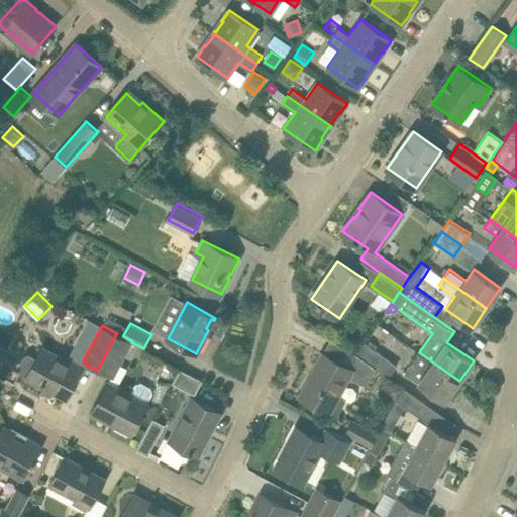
[(117,333),(116,334),(97,371),(112,379),(131,342),(132,341),(123,336),(123,335),(117,332),(117,333)]
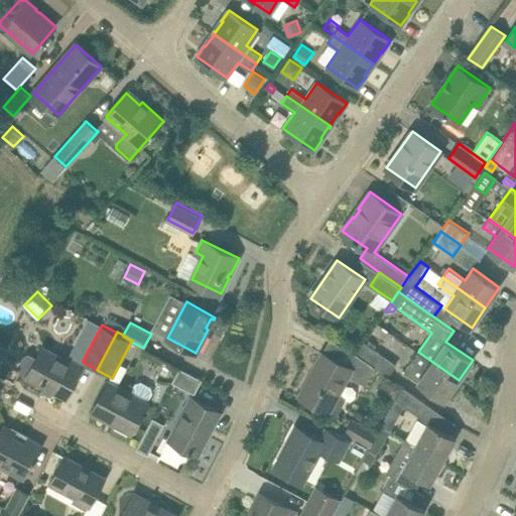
[(363,342),(355,353),(375,367),(383,355),(363,342)]
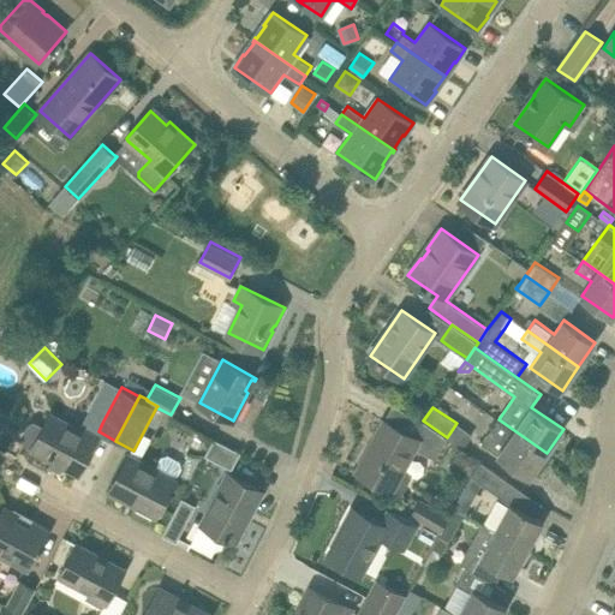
[(30,424),(24,436),(25,441),(34,446),(33,449),(79,473),(100,436),(82,427),(81,429),(52,413),(43,428),(35,423),(30,424)]
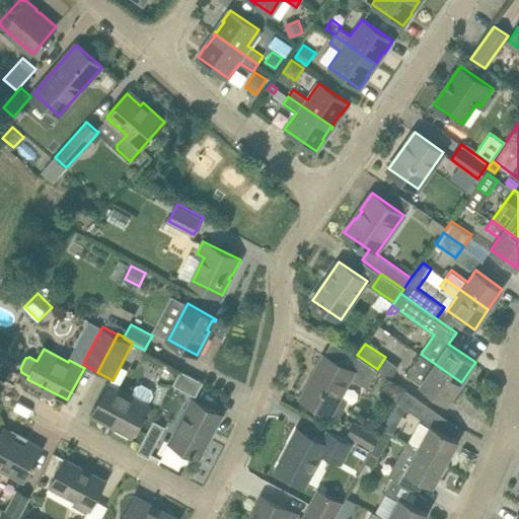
[(421,354),(406,373),(448,402),(461,382),(421,354)]
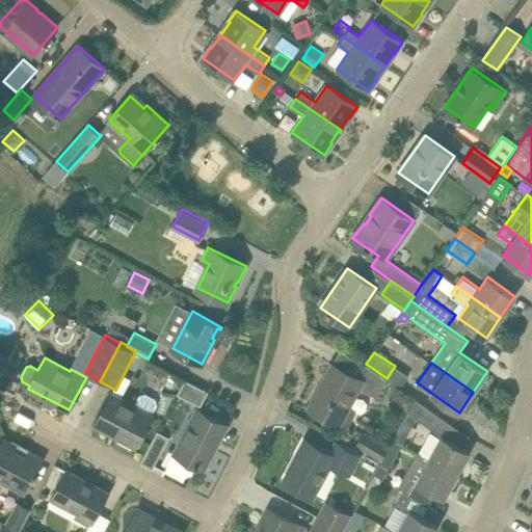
[(387,378),(366,364),(358,377),(333,364),(322,381),(324,382),(311,407),(309,406),(309,407),(340,424),(360,388),(376,397),(387,378)]
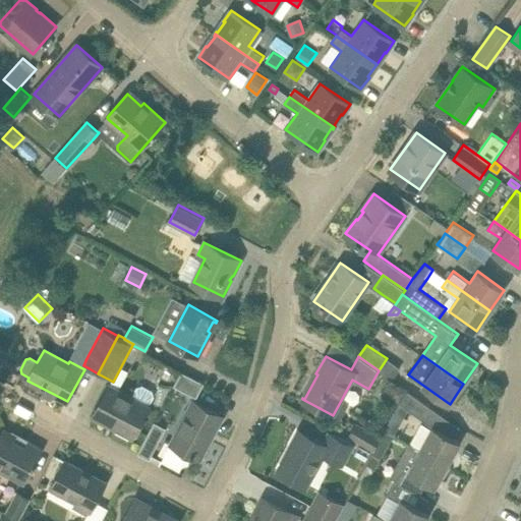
[(401,368),(387,358),(379,370),(393,380),(401,368)]
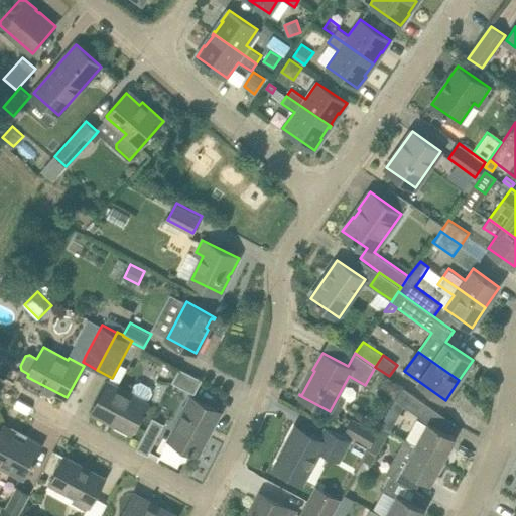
[(172,382),(195,393),(203,379),(180,368),(172,382)]
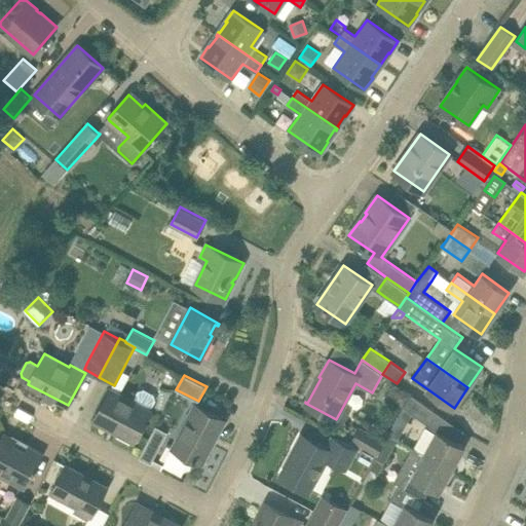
[(111,388),(94,419),(134,441),(151,410),(156,400),(154,393),(144,388),(138,390),(133,401),(111,388)]
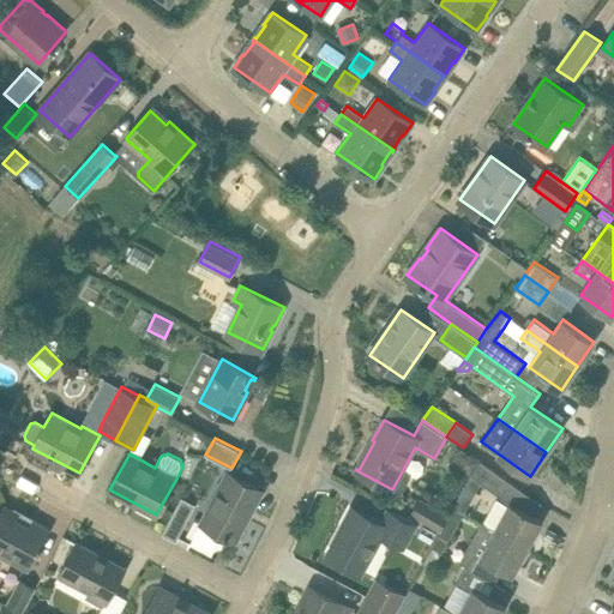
[(481,461),(471,475),(481,482),(510,501),(518,487),(481,461)]
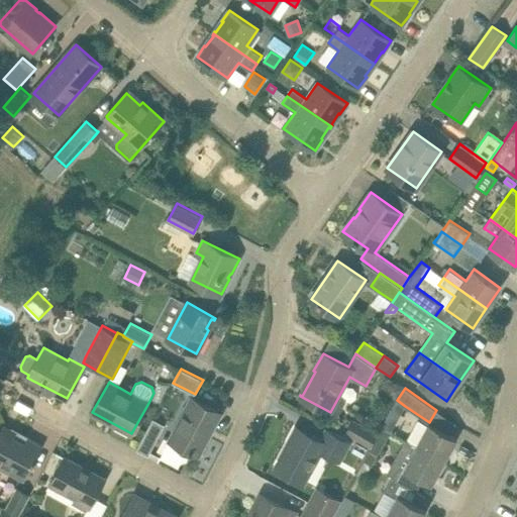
[(170,440),(163,453),(180,462),(186,460),(191,451),(198,455),(209,435),(207,434),(210,428),(212,428),(221,412),(192,397),(170,439),(170,440)]
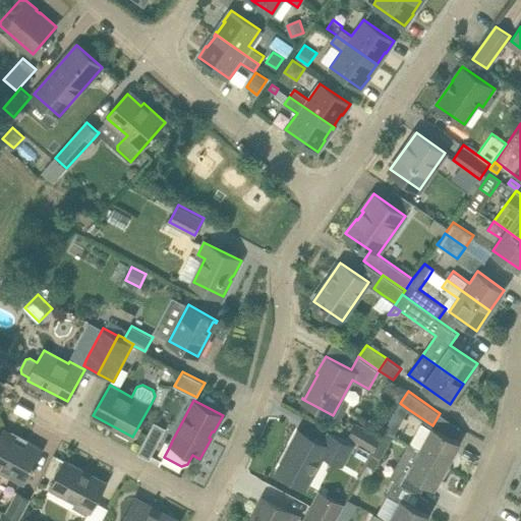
[(400,403),(394,412),(403,417),(408,409),(400,403)]
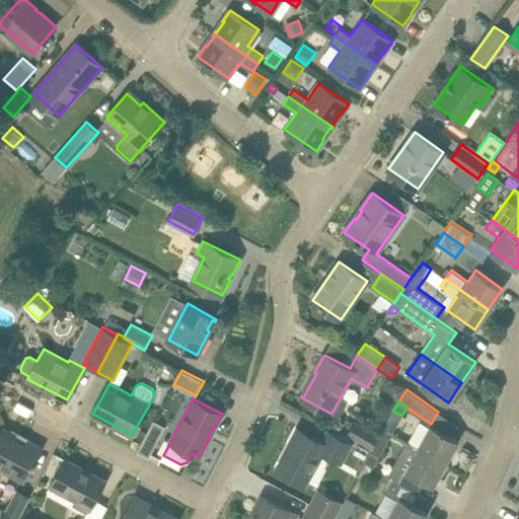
[(355,423),(348,436),(372,449),(380,436),(355,423)]
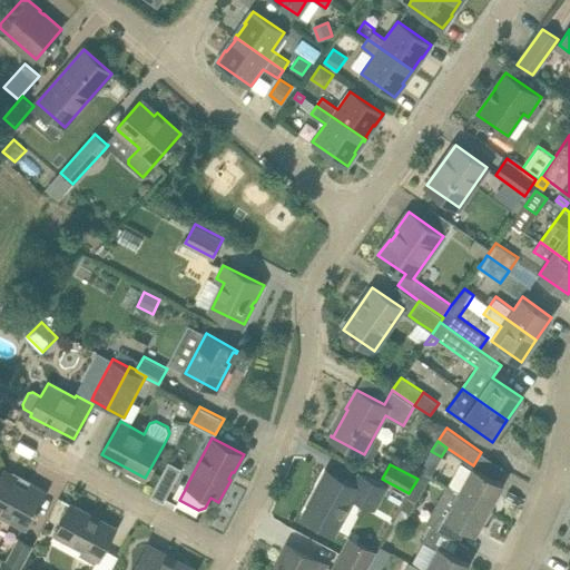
[(473,465),(460,491),(490,508),(504,482),(473,465)]
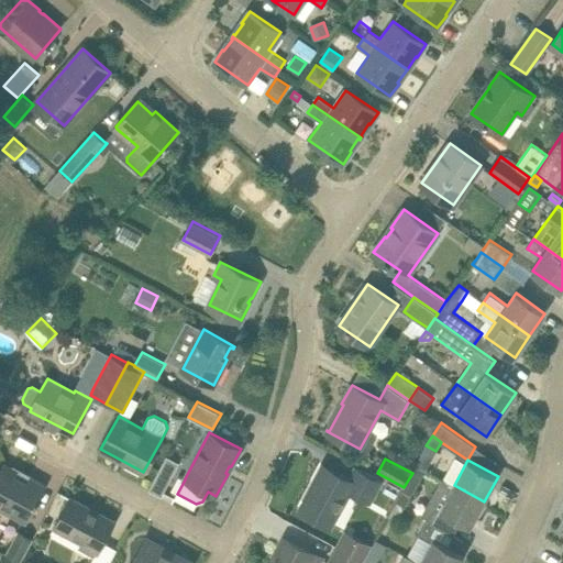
[(299,509),(331,526),(350,490),(371,501),(382,481),(355,466),(350,478),(323,464),(315,481),(317,482),(302,509),(300,508),(299,509)]
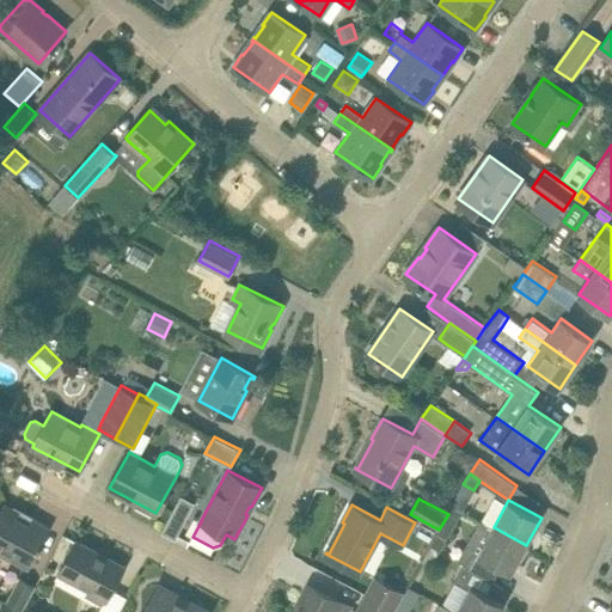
[(453,505),(448,514),(439,530),(430,545),(440,550),(463,510),(453,505)]
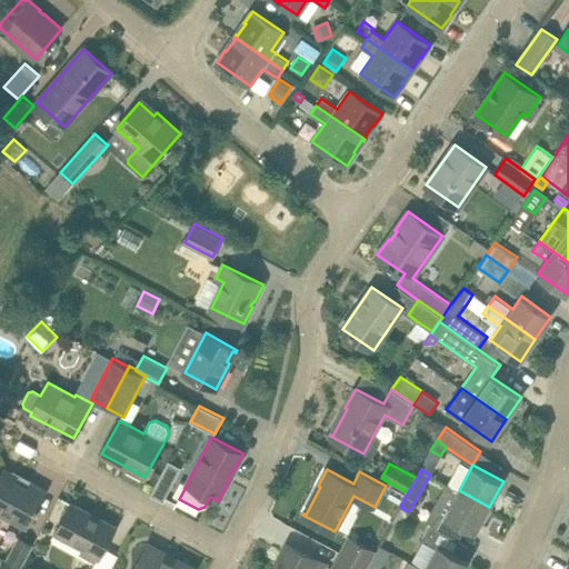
[(0,515),(11,521),(15,516),(30,523),(39,506),(38,505),(46,489),(18,473),(15,479),(0,471),(0,515)]
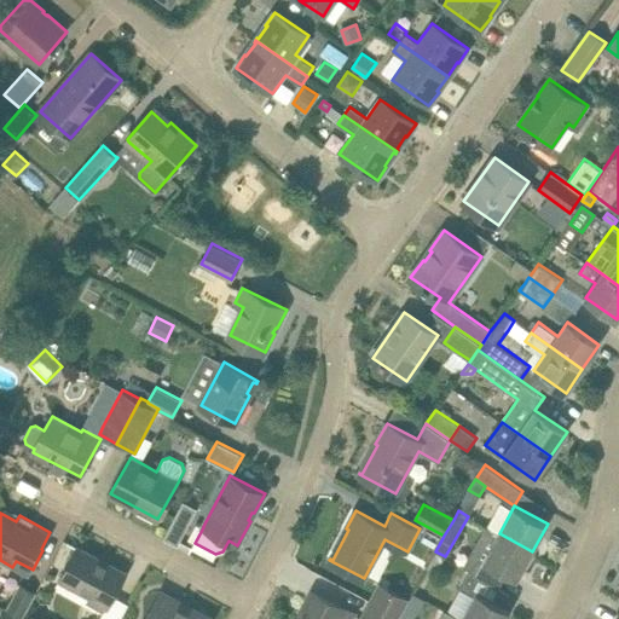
[(516,579),(532,551),(499,533),(486,526),(476,544),(480,547),(468,570),(470,571),(499,588),(507,574),(516,579)]
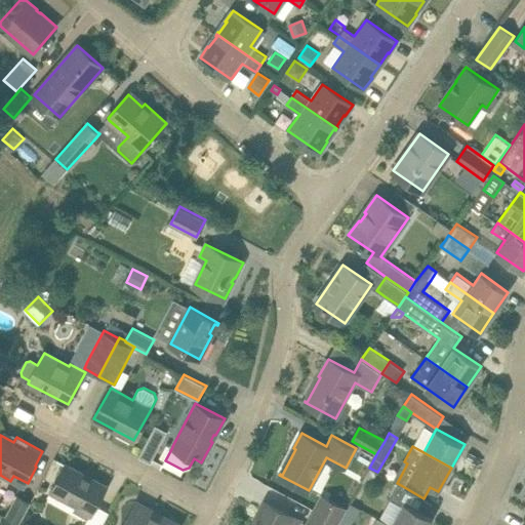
[(83,476),(85,474),(67,463),(48,496),(89,519),(107,486),(91,477),(90,479),(83,476)]
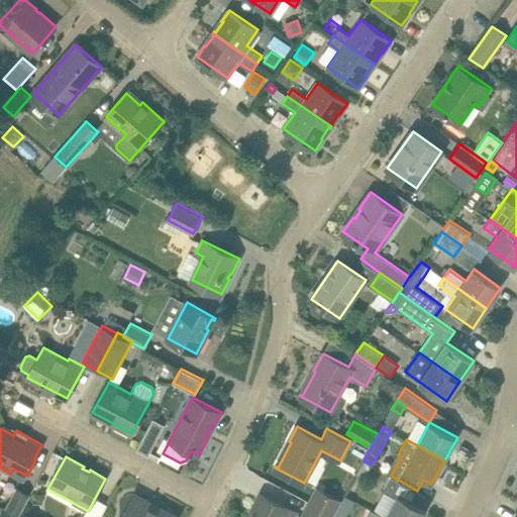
[(364,460),(356,474),(365,478),(372,464),(364,460)]
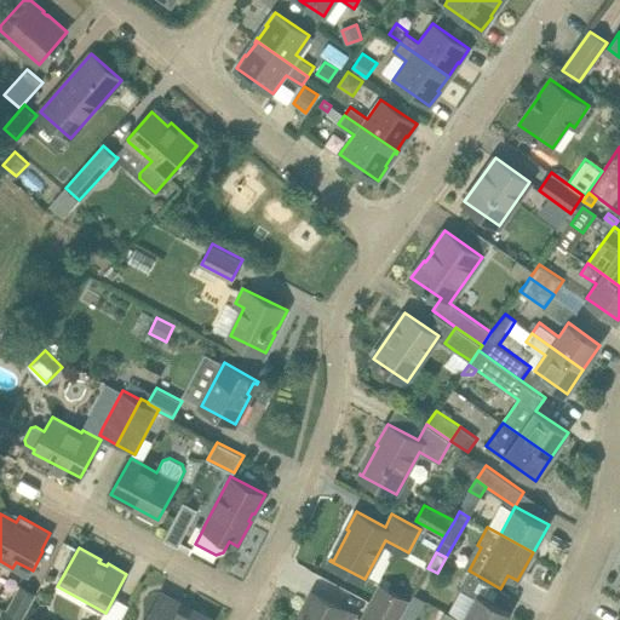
[(511,593),(500,589),(471,572),(461,590),(476,597),(463,619),(506,619),(512,612),(504,607),(511,593)]
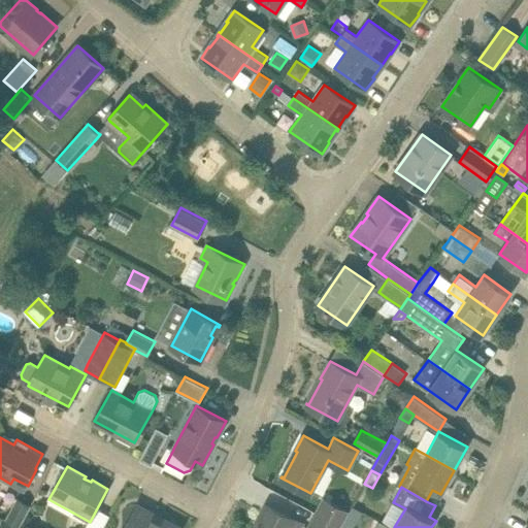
[(324,496),(316,512),(341,526),(350,510),(324,496)]
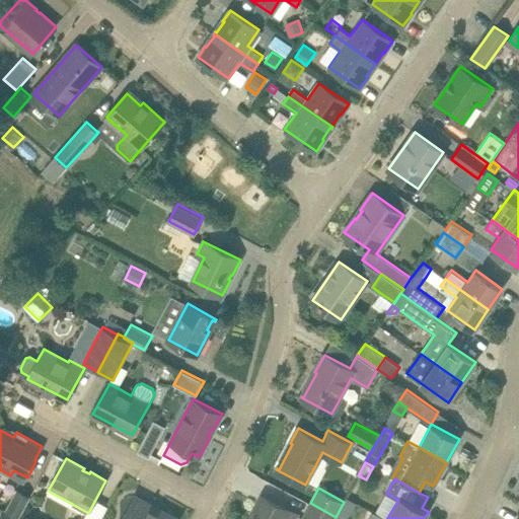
[(5,510),(13,514),(19,517),(30,496),(17,489),(5,510)]
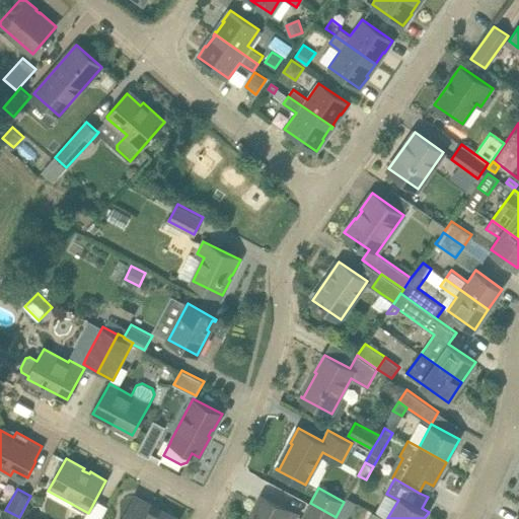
[(166,518),(148,509),(151,505),(135,496),(122,518),(166,518)]
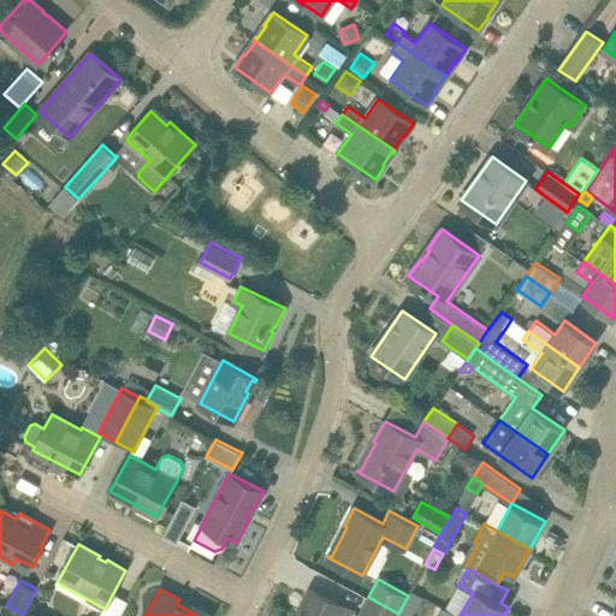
[(298,615),(350,615),(354,611),(311,588),(300,609),(303,610),(298,615)]
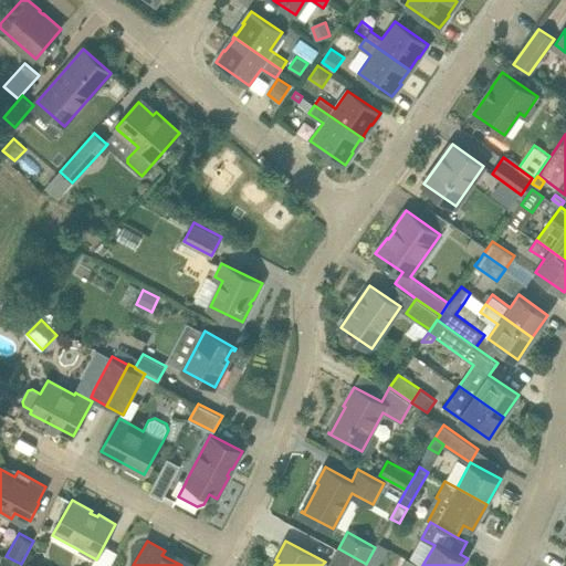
[(338,548),(328,565),(364,565),(365,565),(366,564),(338,548)]
